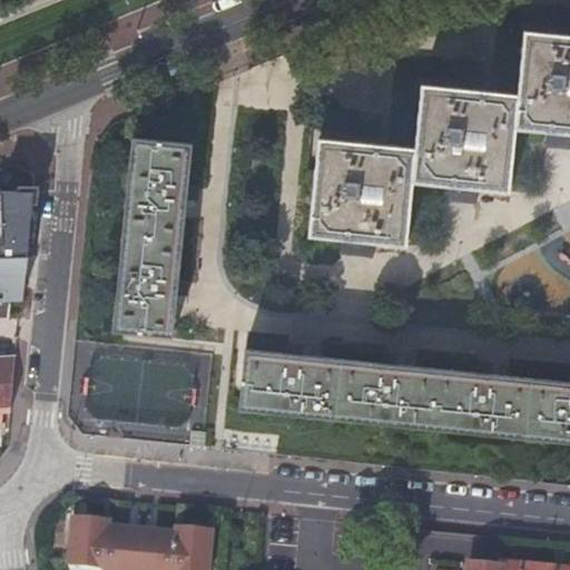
[(546,129),(569,130),(569,33),(524,30),(518,95),(423,85),(415,148),(320,137),(310,236),(338,238),(372,242),(404,245),(412,182),(443,184),(475,187),(509,189),(516,127),(546,129)]
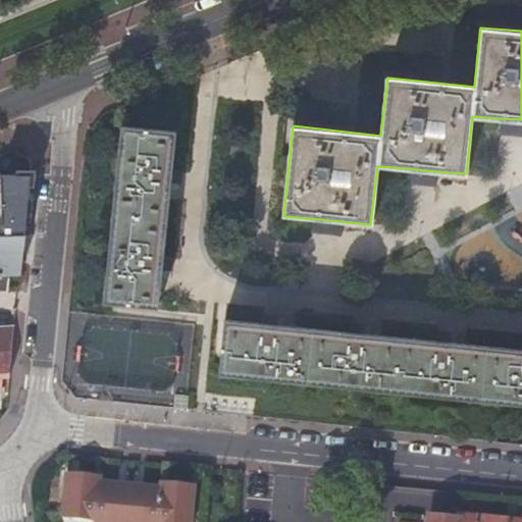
[(521,134),(521,119),(500,118),(499,133),(521,134)]
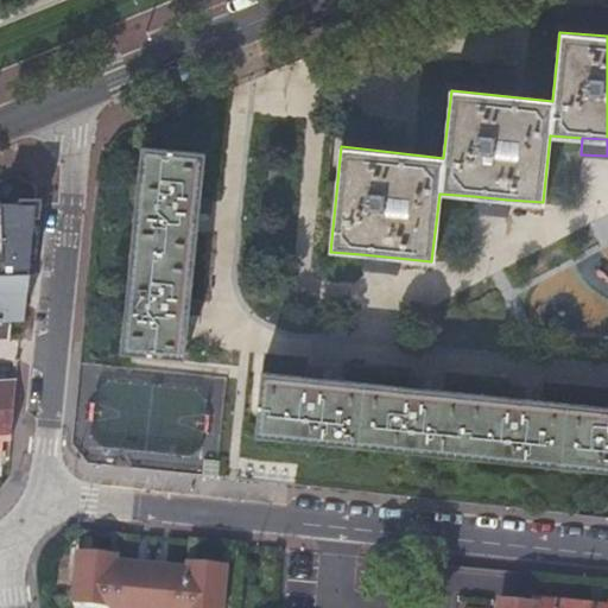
[(185,358),(190,314),(190,308),(202,309),(203,298),(191,297),(200,214),(200,209),(213,210),(213,200),(201,198),(206,153),(144,149),(121,352),(185,358)]
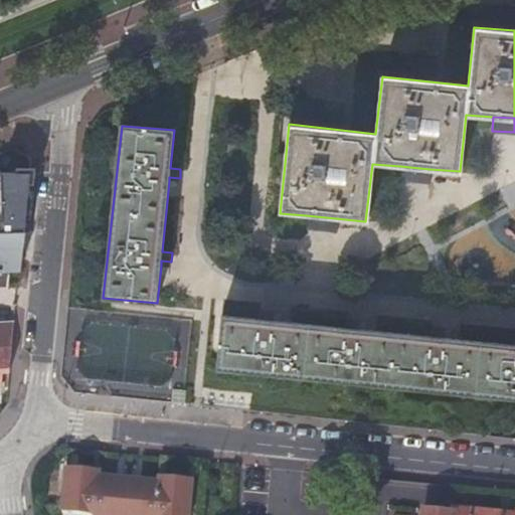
[(428,182),(430,169),(400,166),(399,180),(428,182)]
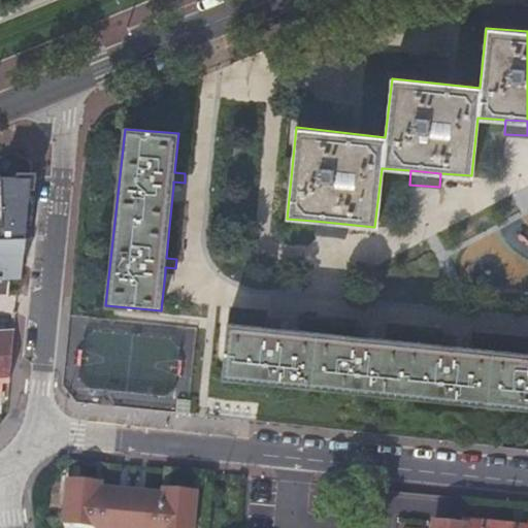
[(31,178),(1,176),(3,237),(25,237),(31,178)]
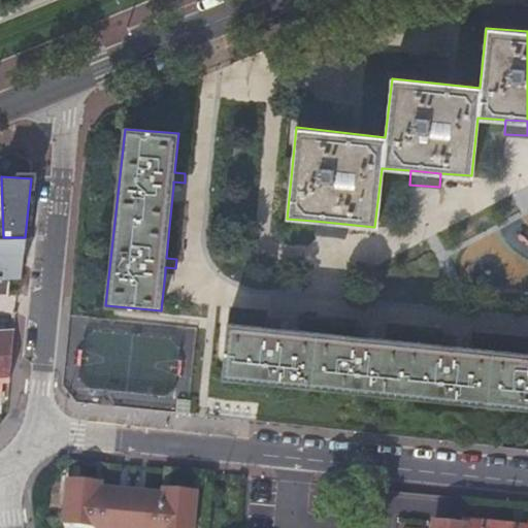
[(344,224),(314,221),(312,235),(343,237),(344,224)]
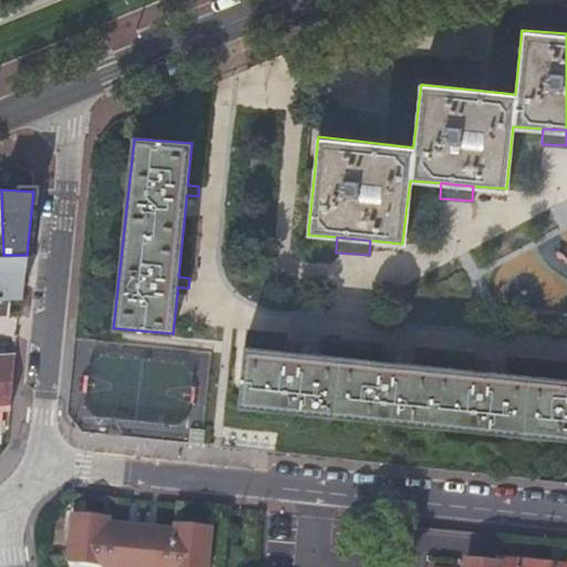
[(0,316),(8,316),(10,302),(0,302),(0,316)]
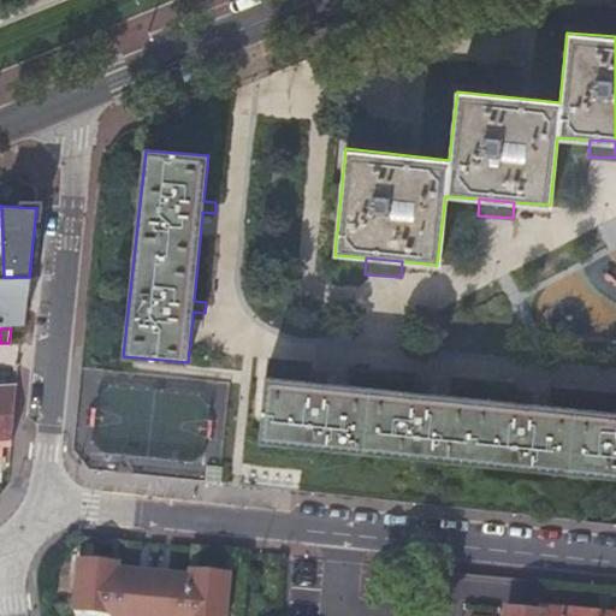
[(615,410),(533,403),(528,402),(529,390),(519,389),(517,401),(430,392),(425,392),(426,380),(415,379),(414,391),(326,383),(321,383),(323,371),(312,369),(311,381),(266,377),(259,440),(615,473),(615,410)]
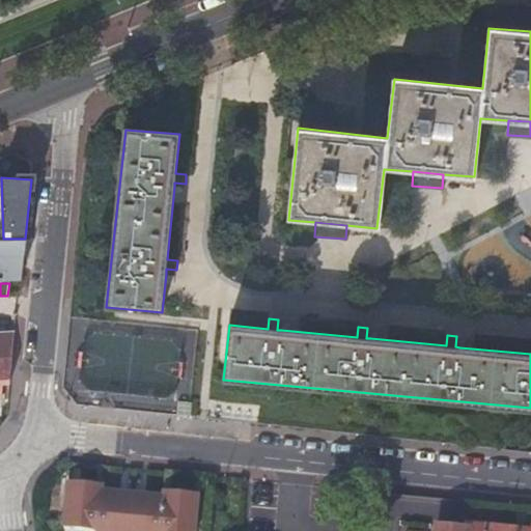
[(0,399),(1,399),(3,384),(10,383),(14,355),(16,331),(0,331),(0,399)]
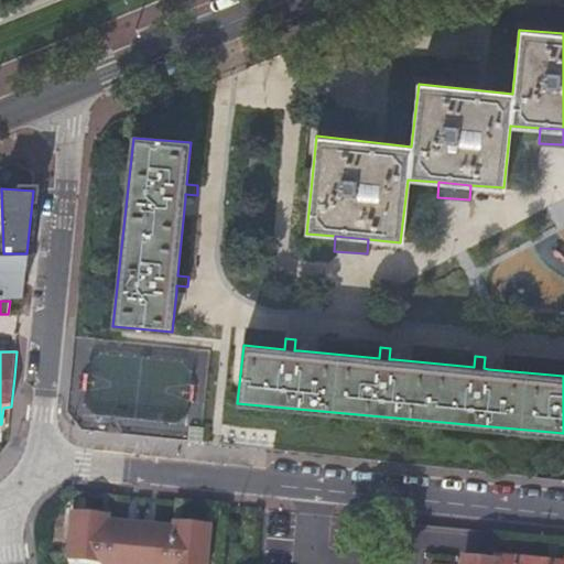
[(74,514),(69,559),(104,562),(102,563),(206,563),(210,529),(199,528),(201,522),(176,519),(175,524),(109,518),(110,512),(86,510),(85,516),(74,514)]
